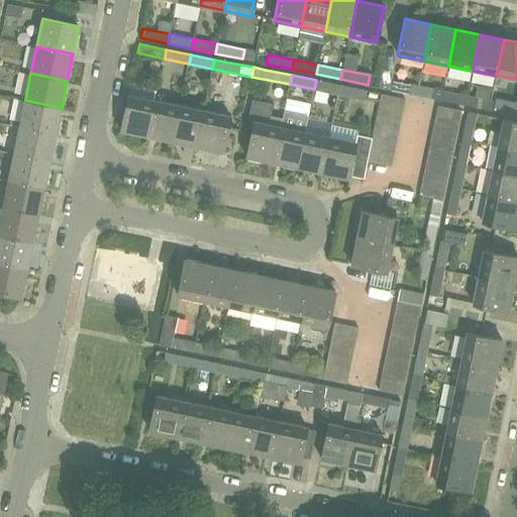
[(337,94),(339,85),(316,80),(314,89),(337,94)]
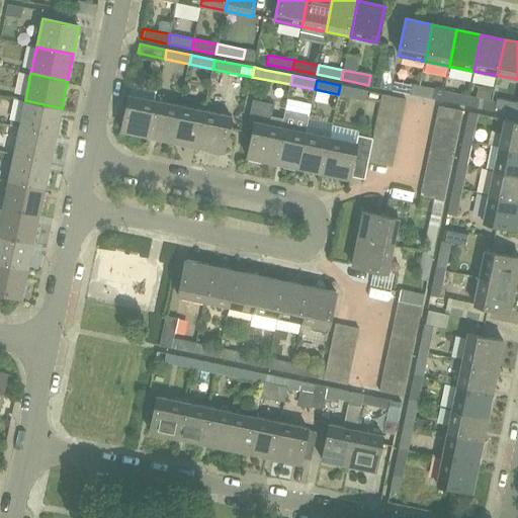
[(418,95),(419,86),(393,81),(391,90),(418,95)]
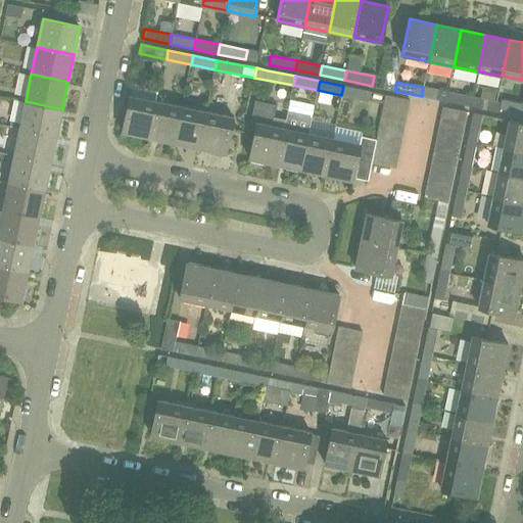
[(343,86),(341,95),(369,101),(371,92),(343,86)]
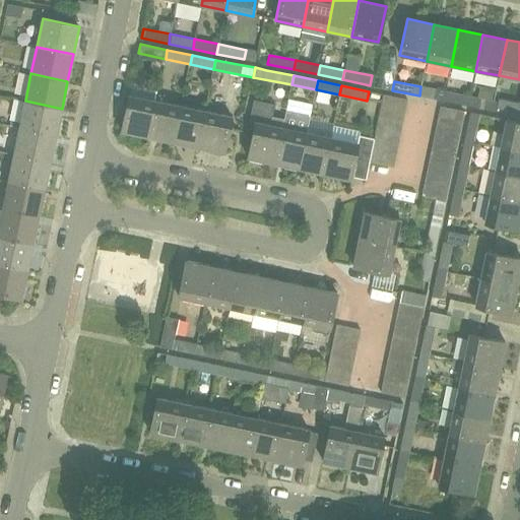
[(443,101),(445,91),(420,86),(419,95),(443,101)]
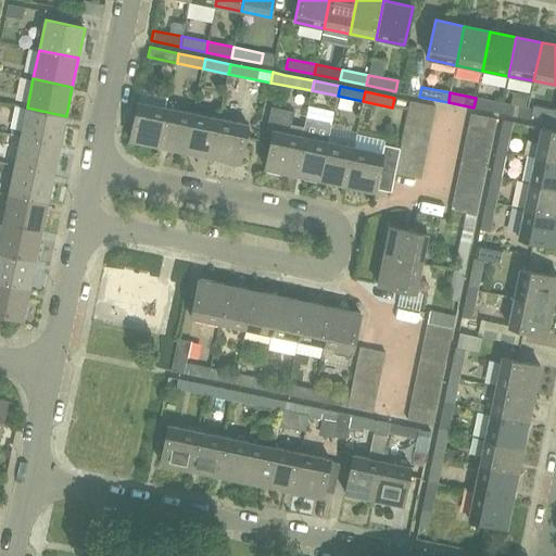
[(500,113),(502,103),(476,98),(474,108),(500,113)]
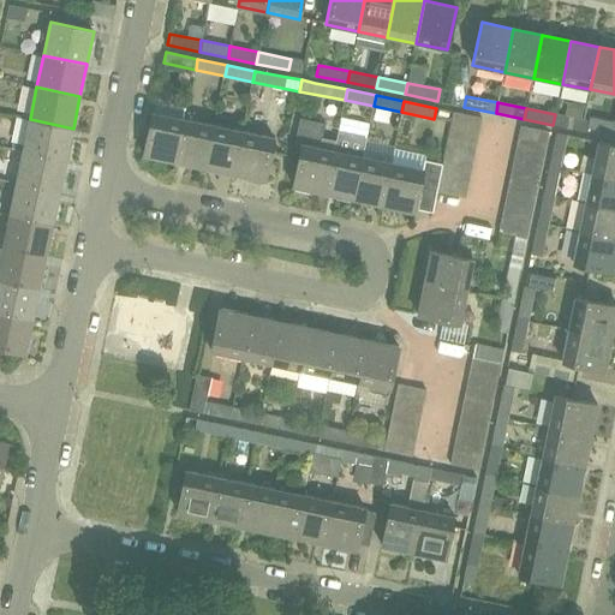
[(454,112),(451,125),(479,131),(482,118),(454,112)]
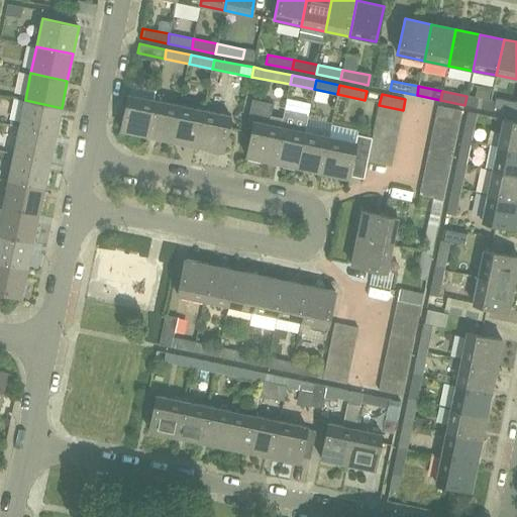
[(147,136),(156,100),(128,95),(121,130),(147,136)]
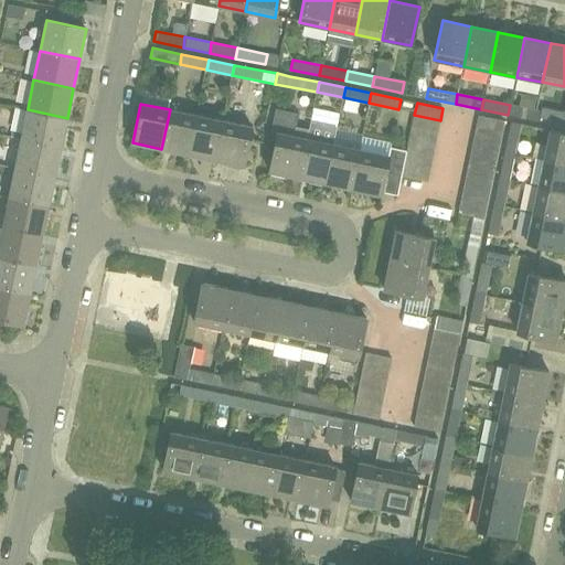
[(534,120),(536,110),(510,105),(508,115),(534,120)]
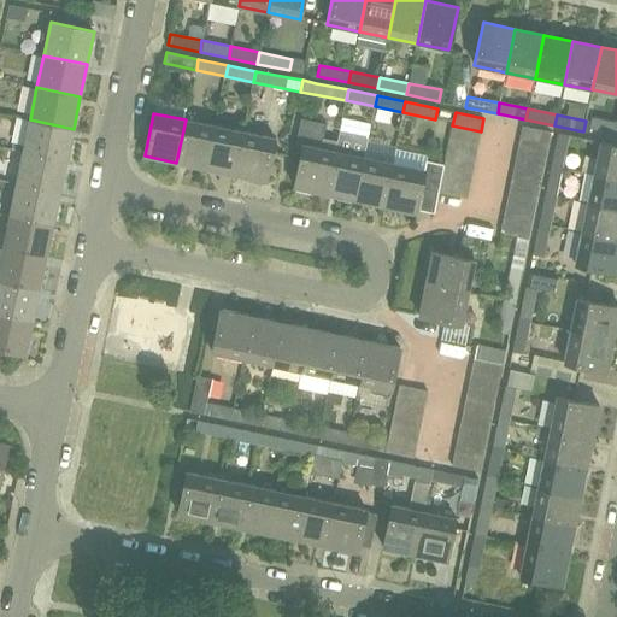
[(586,121),(583,131),(589,133),(589,128),(613,133),(616,122),(592,117),(592,122),(586,121)]
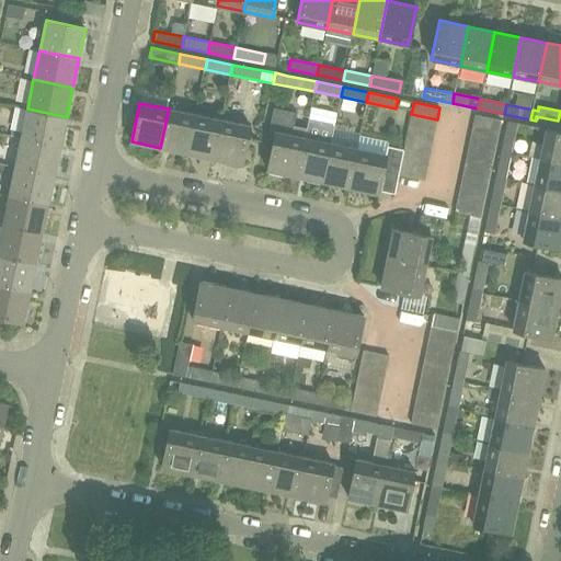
[(60,146),(67,117),(27,109),(21,138),(60,146)]
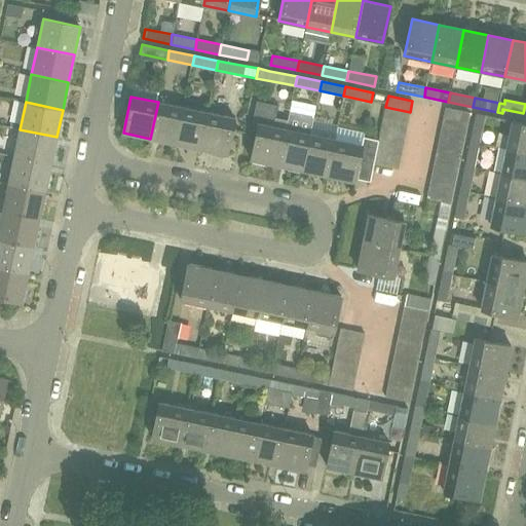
[(175,144),(183,107),(158,102),(150,139),(175,144)]
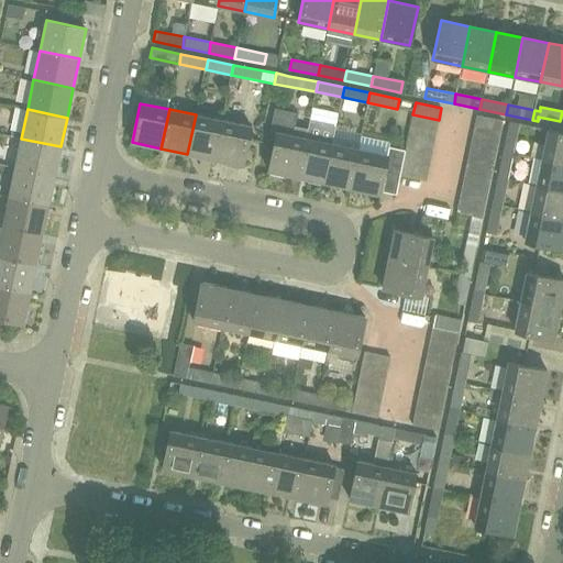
[(306,138),(291,135),(296,114),(274,110),(271,130),(277,132),(268,170),(298,177),(306,138)]
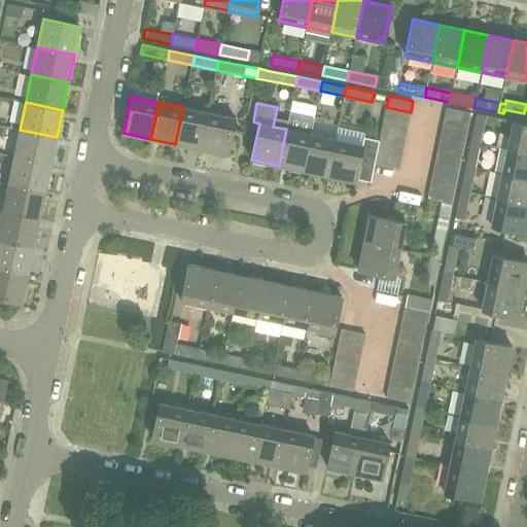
[(200,149),(207,112),(183,107),(175,144),(200,149)]
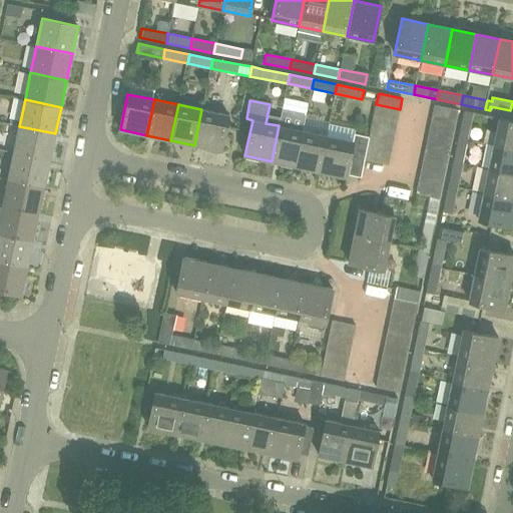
[(376,104),(374,115),(397,120),(400,109),(376,104)]
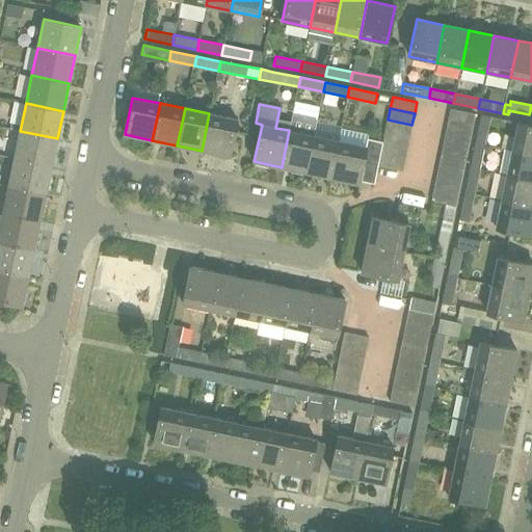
[(450,109),(448,121),(472,126),(475,114),(450,109)]
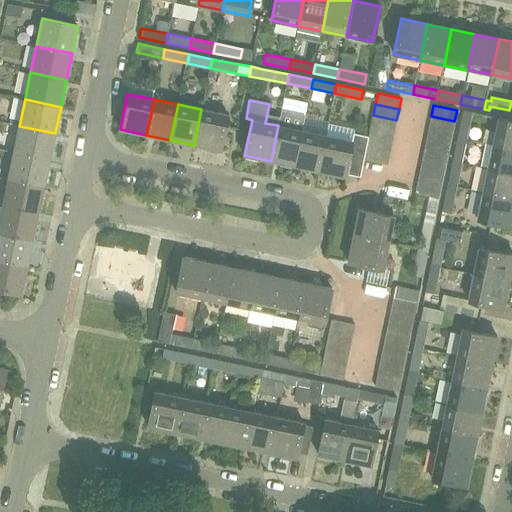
[(201,109),(194,145),(221,150),(228,115),(201,109)]
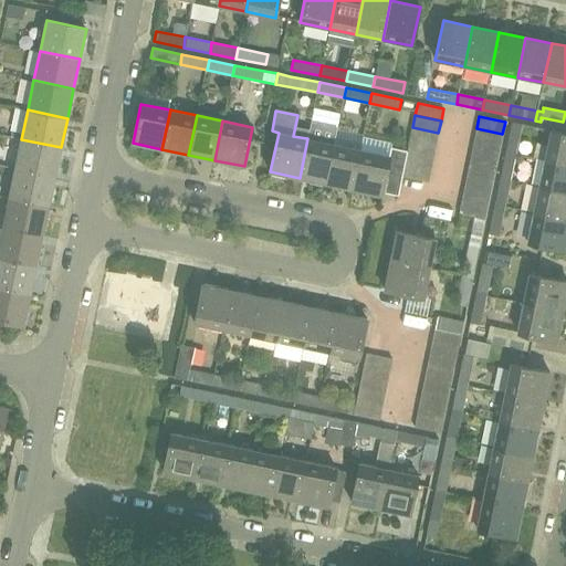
[(505,153),(515,155),(521,124),(511,122),(505,153)]
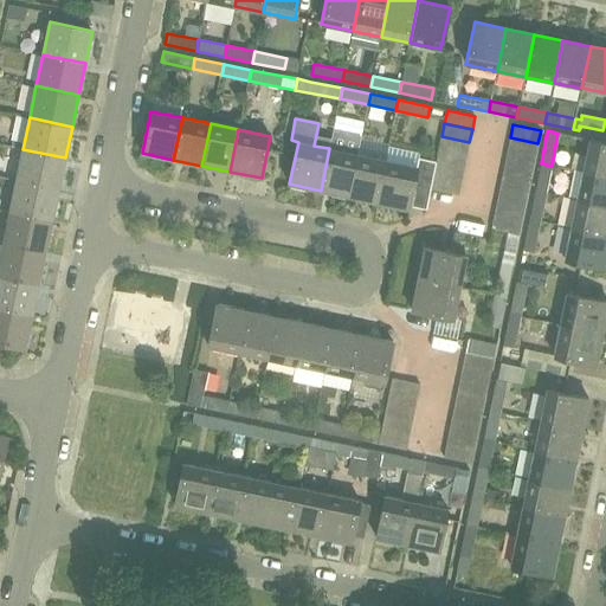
[(442,136),(439,150),(466,155),(469,142),(442,136)]
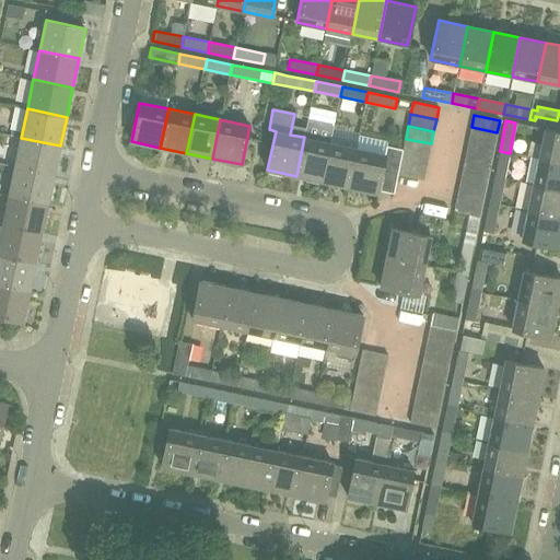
[(471,127),(469,139),(494,144),(497,132),(471,127)]
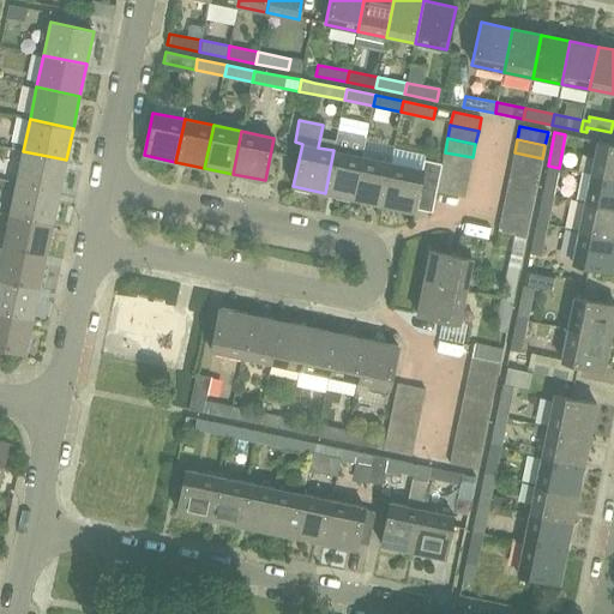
[(590,174),(613,179),(613,145),(597,142),(590,174)]
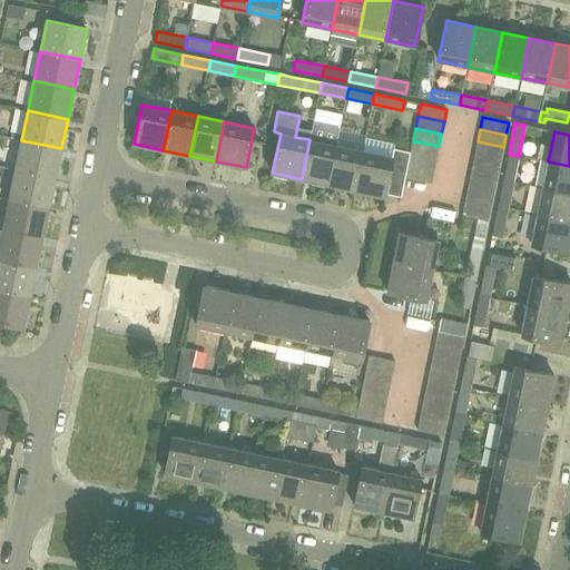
[(327,185),(336,145),(310,139),(302,179),(327,185)]
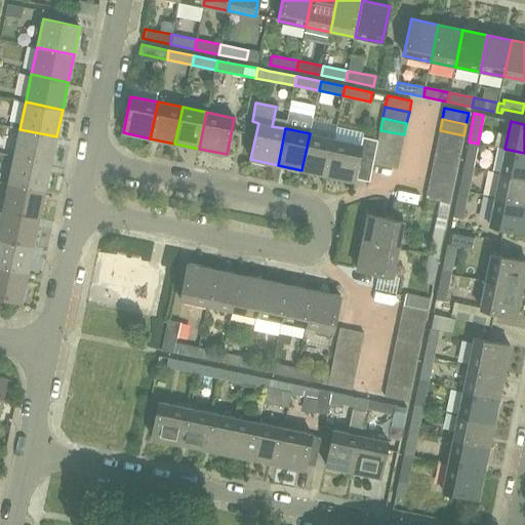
[(51,164),(56,136),(19,129),(14,156),(51,164)]
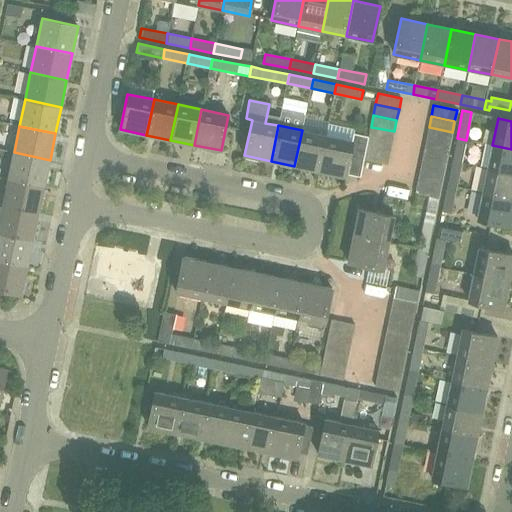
[(371,127),(368,138),(392,143),(394,131),(371,127)]
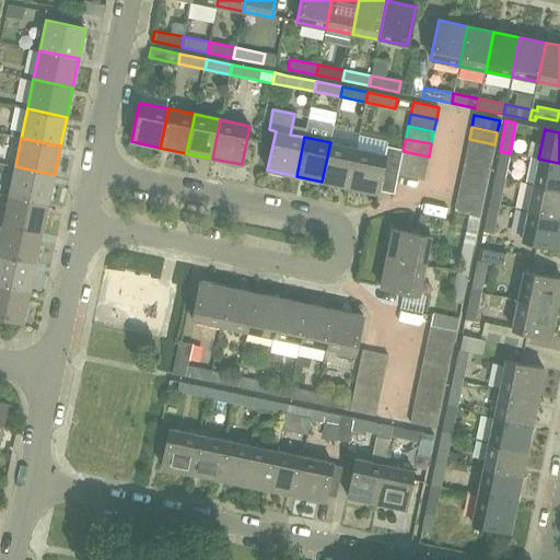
[(469,139),(467,151),(492,156),(494,144),(469,139)]
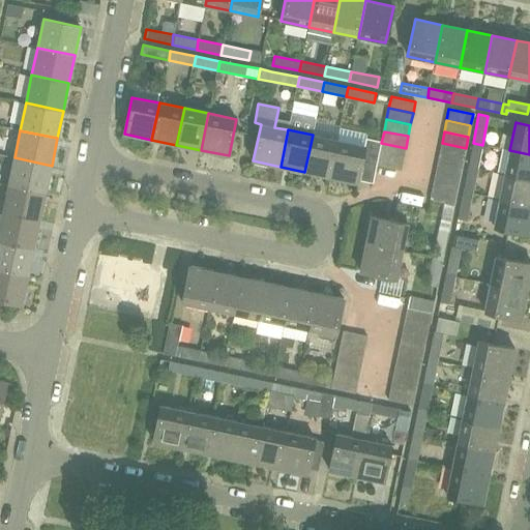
[(329,177),(337,140),(313,135),(304,172),(329,177)]
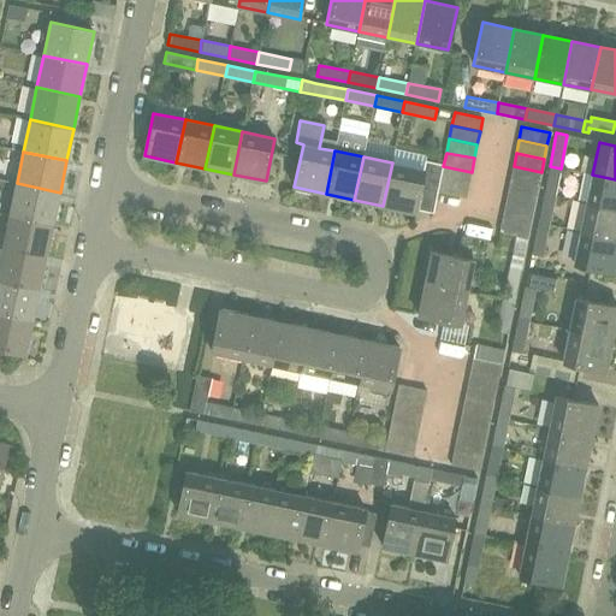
[(392,163),(383,206),(415,212),(424,170),(392,163)]
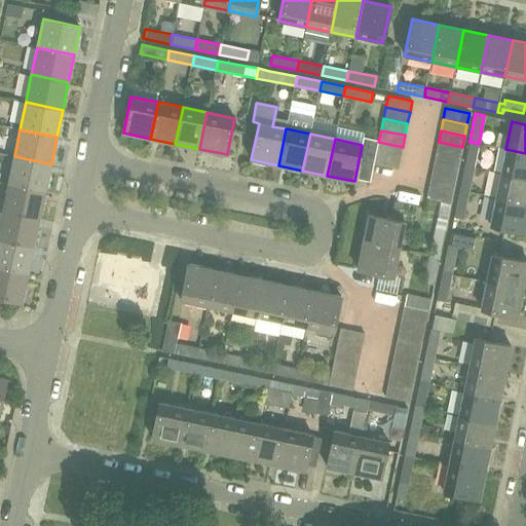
[(378,142),(376,153),(400,158),(403,147),(378,142)]
